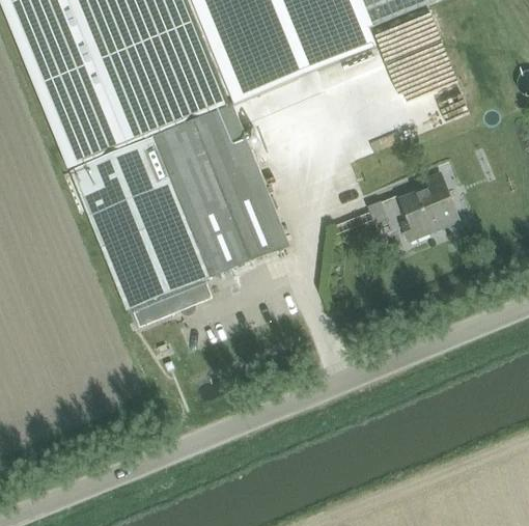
[(0,3),(66,168),(68,167),(230,103),(373,45),(365,25),(427,0),(0,0),(0,3)]
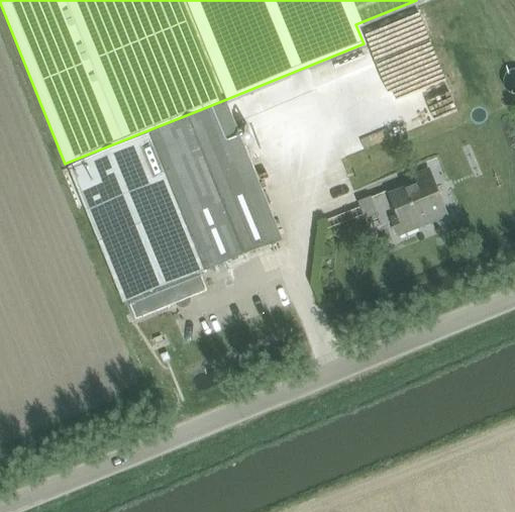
[(425,125),(502,102),(488,56),(404,81),(407,90),(406,91),(412,110),(403,112),(406,122),(416,119),(417,119),(423,117),(425,125)]
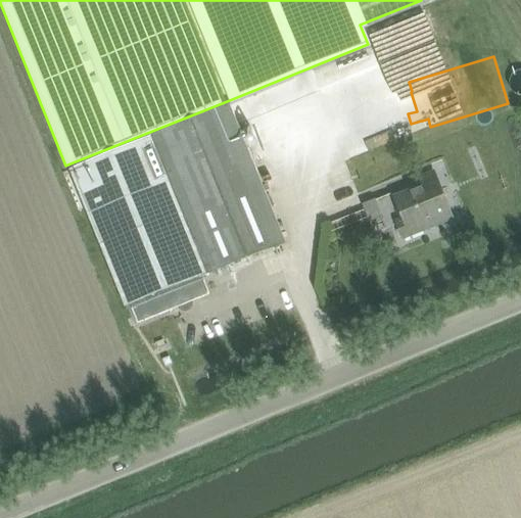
[(268,92),(235,105),(248,138),(281,125),(268,92)]
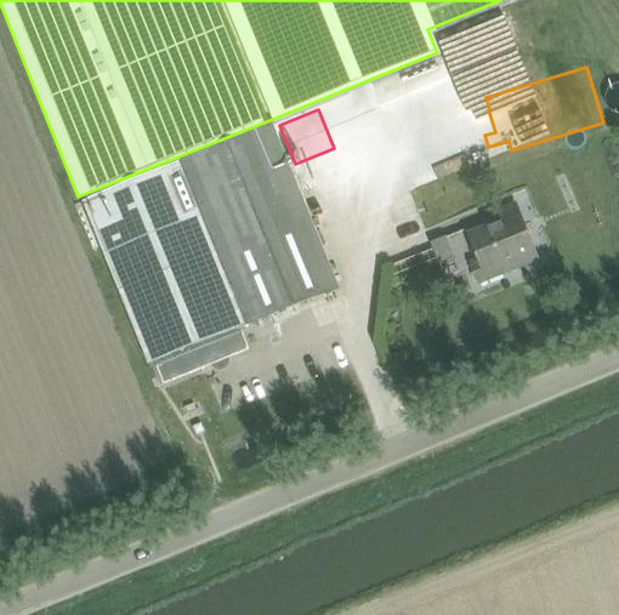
[(421,114),(414,137),(429,142),(436,119),(421,114)]
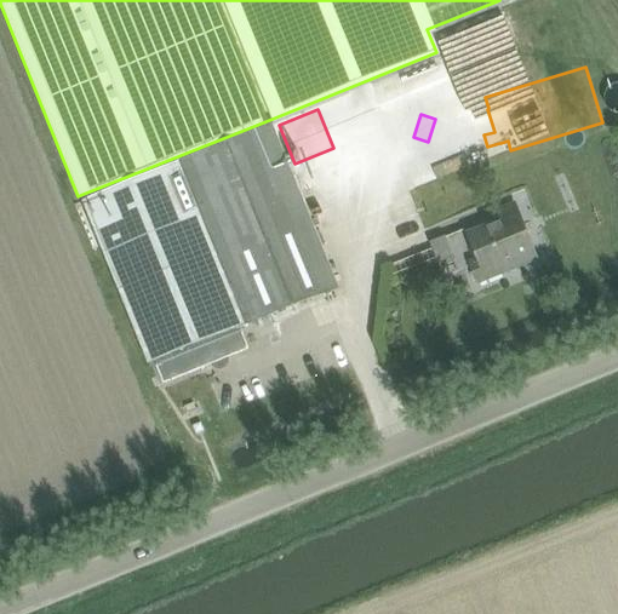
[(269,120),(80,195),(147,359),(153,356),(161,379),(247,344),(238,322),(336,282),(269,120)]
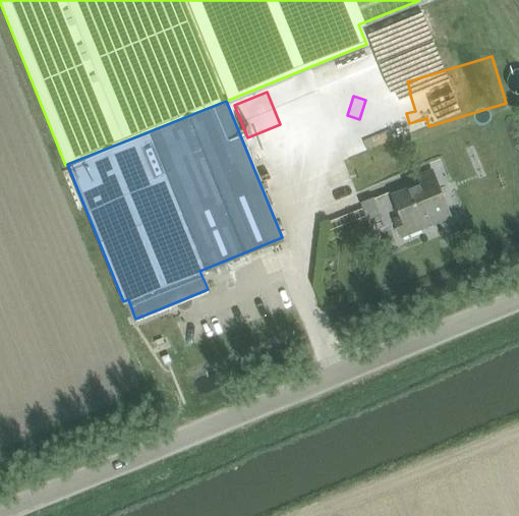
[(417,182),(391,192),(400,215),(393,217),(400,233),(449,213),(434,175),(430,167),(414,174),(417,182)]
